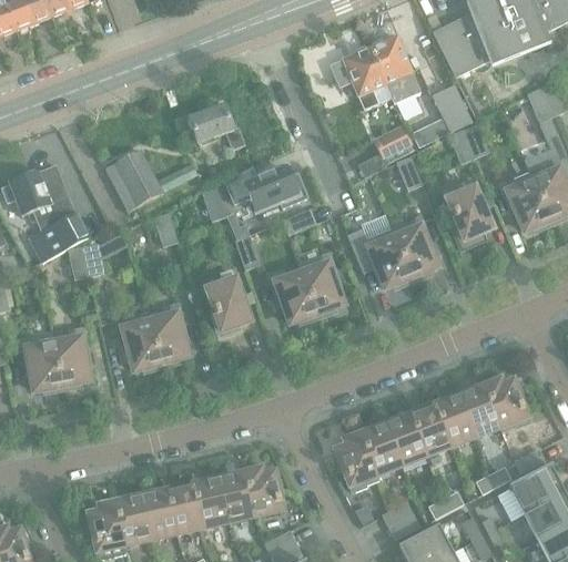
[(3,0),(0,0),(0,34),(1,34),(16,29),(3,0)]
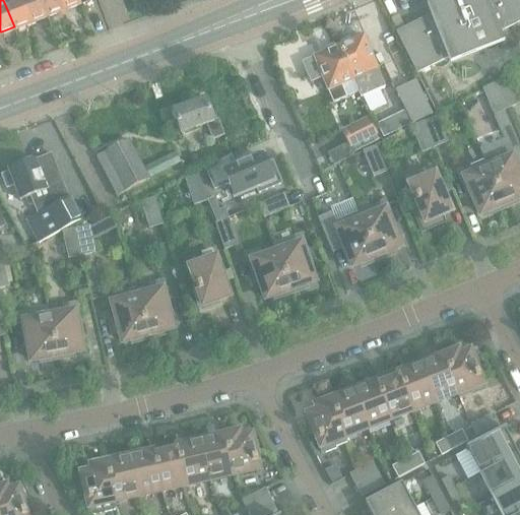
[(30,20),(22,0),(3,0),(14,26),(30,20)]
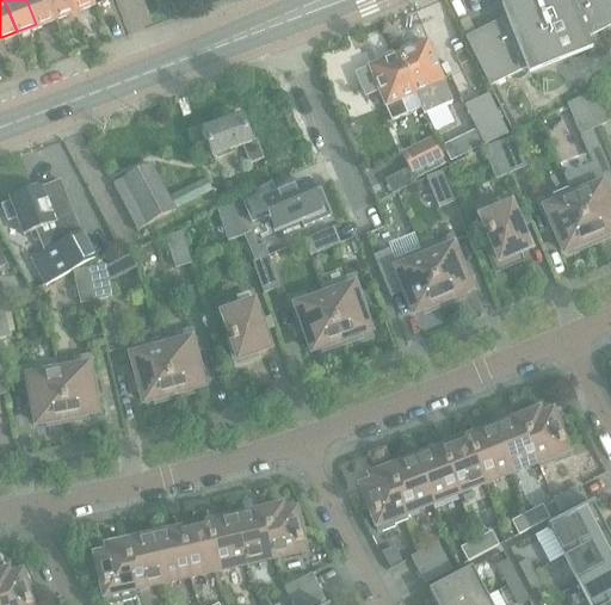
[(26,0),(36,24),(55,17),(48,0),(26,0)]
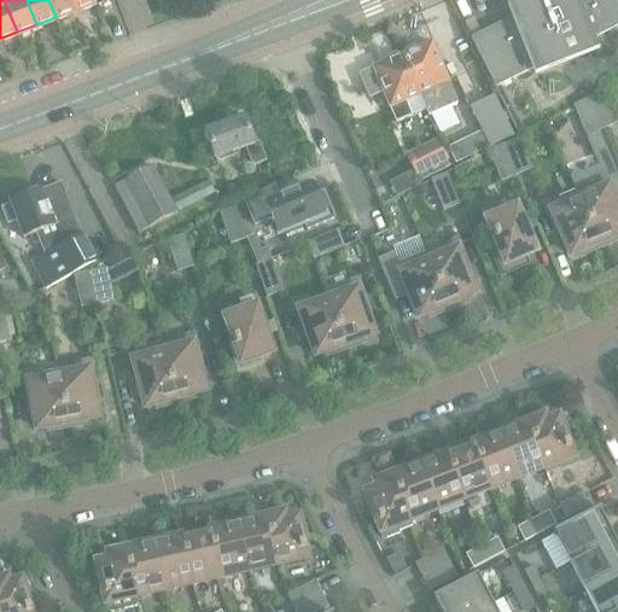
[(76,10),(71,0),(48,0),(56,17),(76,10)]
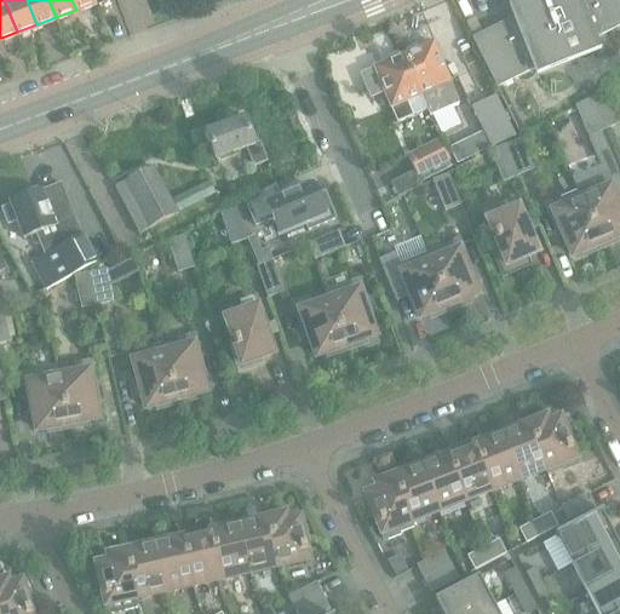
[(97,1),(97,0),(72,0),(76,10),(97,1)]
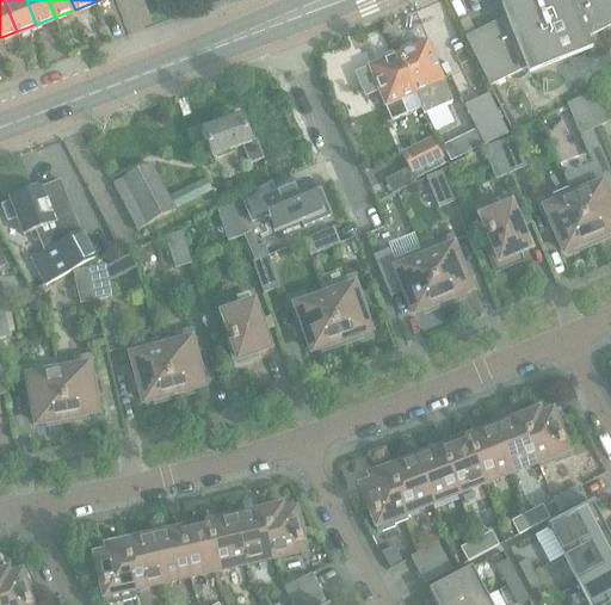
[(529,72),(592,47),(587,35),(610,22),(610,0),(504,0),(501,1),(506,13),(464,34),(513,130),(519,127),(494,81),(526,65),(529,72)]
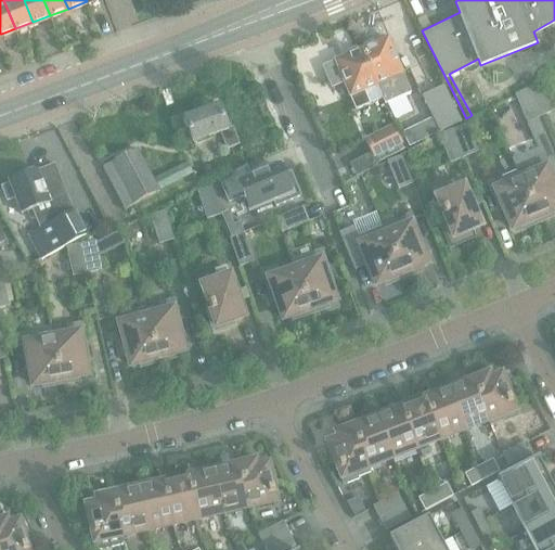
[(411,89),(401,66),(388,35),(376,40),(373,37),(364,41),(363,46),(361,46),(383,96),(385,100),(411,89)]
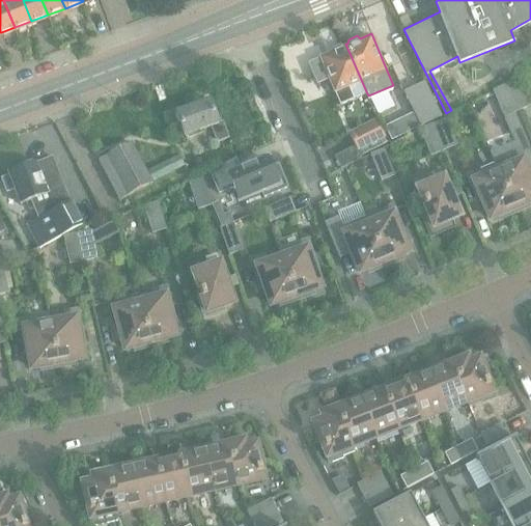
[(366,91),(345,44),(343,45),(340,43),(332,47),(332,50),(320,55),(320,56),(309,61),(317,80),(329,75),(340,102),(354,97),(353,97),(366,91)]
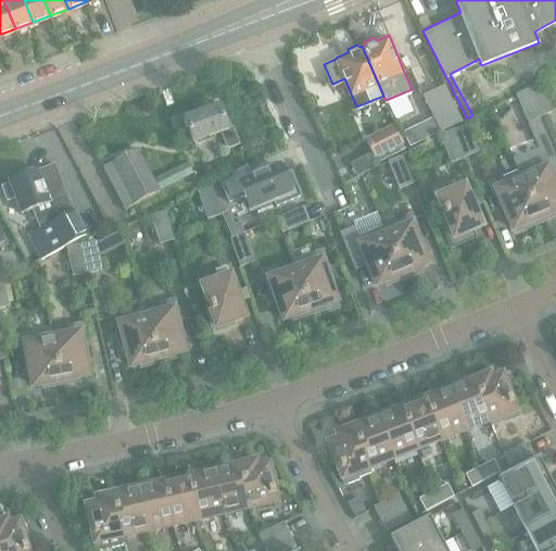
[(555,108),(543,80),(529,86),(541,113),(555,108)]
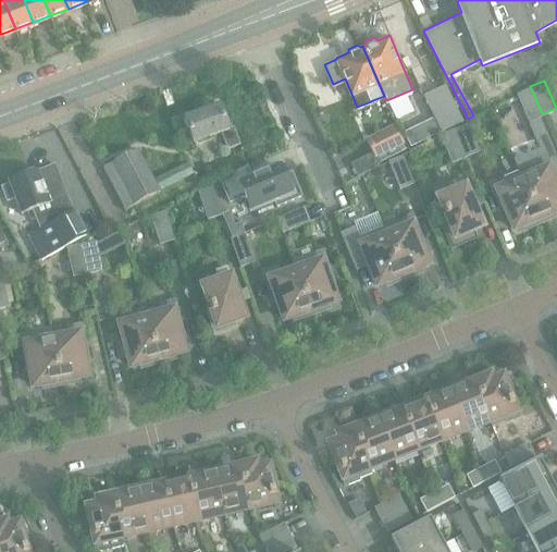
[(463,120),(445,84),(423,94),(442,130),(463,120)]
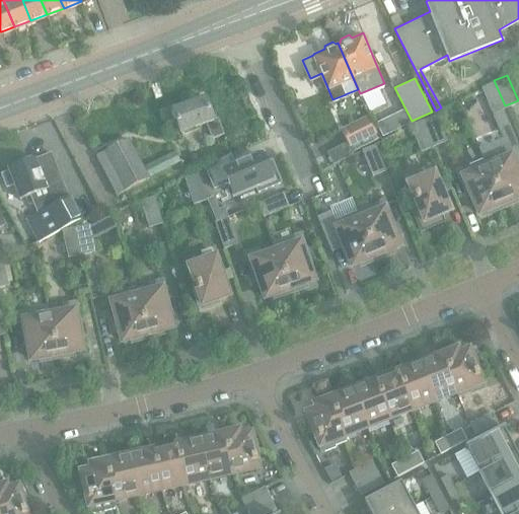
[(509,146),(518,141),(518,137),(505,105),(494,80),(482,86),(493,112),(503,135),(478,146),(484,157),(504,204),(518,198),(518,195),(518,194),(518,175),(510,156),(513,155),(509,146)]
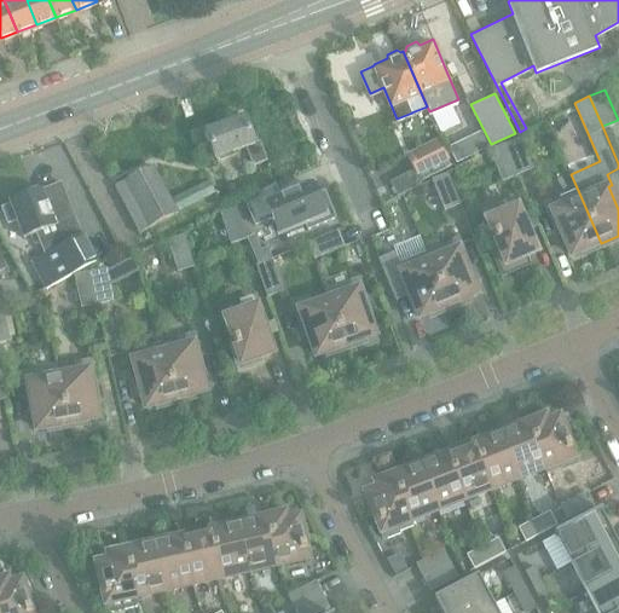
[(254,139),(244,114),(206,128),(215,155),(246,144),(253,162),(266,157),(260,138),(254,139)]
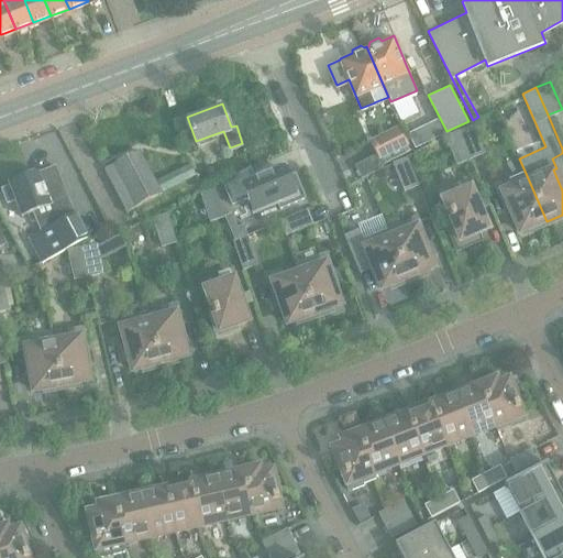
[(484,151),(473,122),(459,129),(471,156),(484,151)]
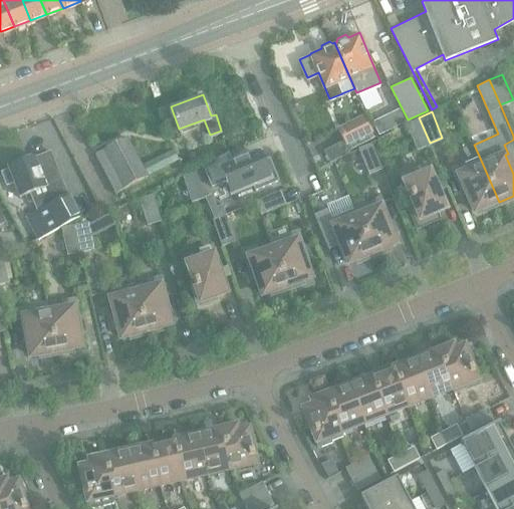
[(347,144),(372,131),(371,130),(372,130),(364,112),(338,125),(347,144)]
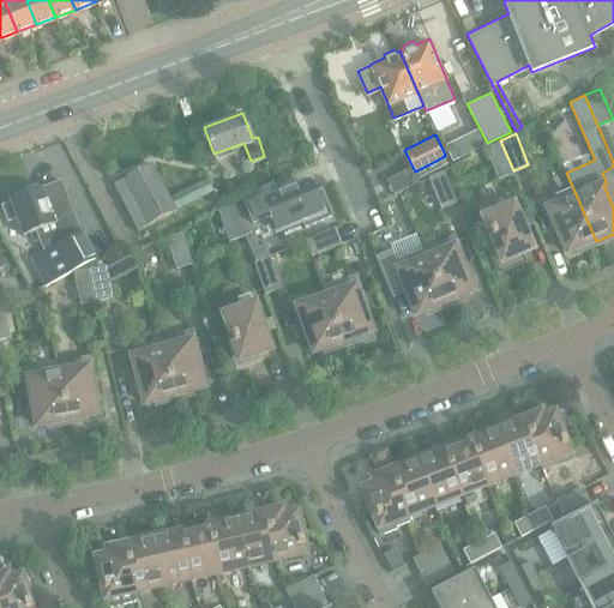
[(468,155),(461,139),(444,148),(450,162),(468,155)]
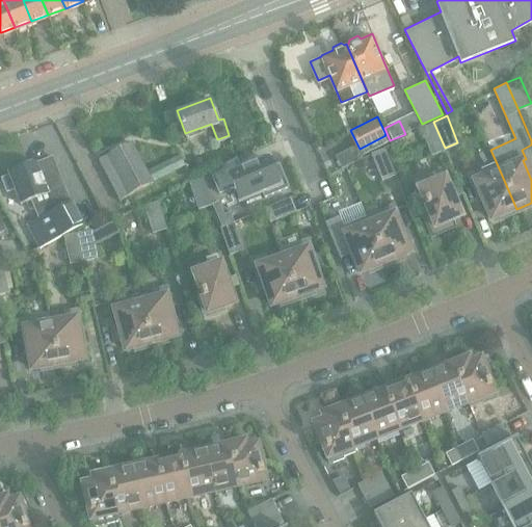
[(445,148),(433,122),(420,127),(431,153),(445,148)]
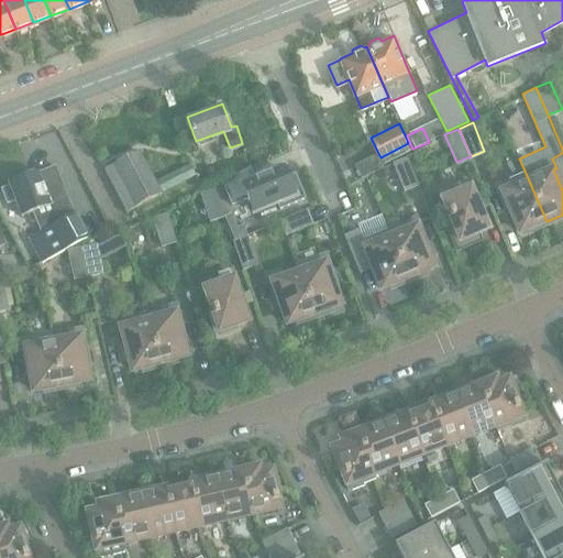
[(162,192),(196,173),(188,159),(154,176),(139,148),(103,166),(127,209),(162,190),(162,192)]
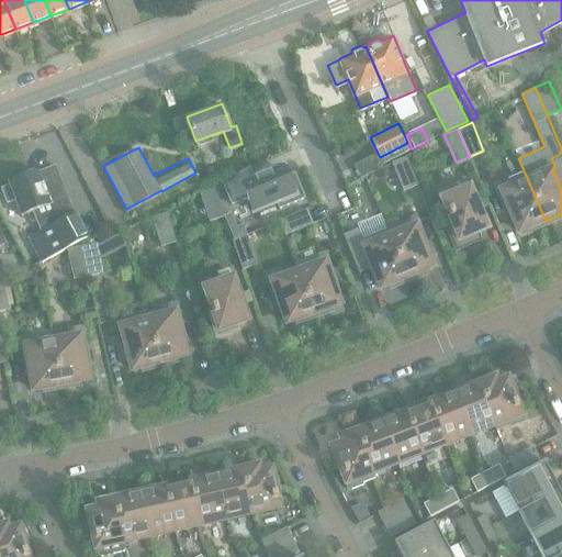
[(361,176),(379,166),(372,153),(355,163),(361,176)]
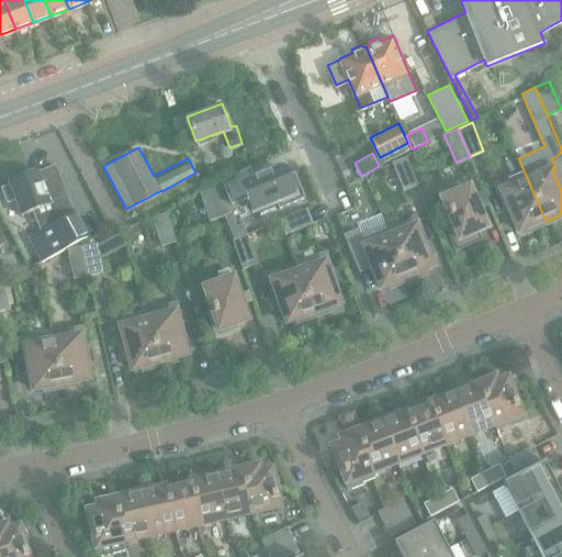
[(417,182),(406,155),(392,160),(403,188),(417,182)]
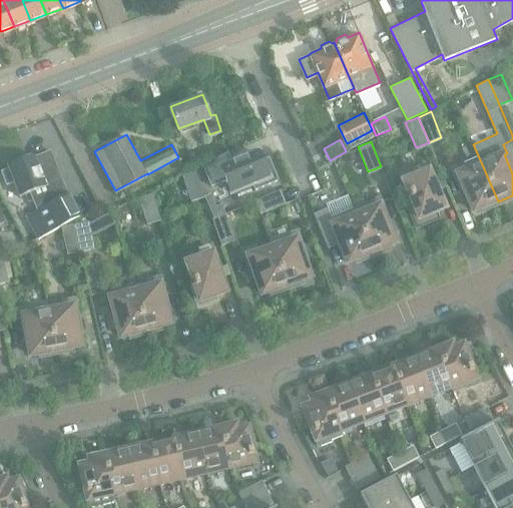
[(52,200),(48,190),(65,184),(50,148),(34,154),(34,153),(29,152),(24,154),(21,159),(8,164),(9,166),(1,169),(6,182),(14,179),(19,193),(26,191),(29,198),(32,197),(37,208),(26,213),(38,235),(58,225),(79,214),(68,192),(52,200)]
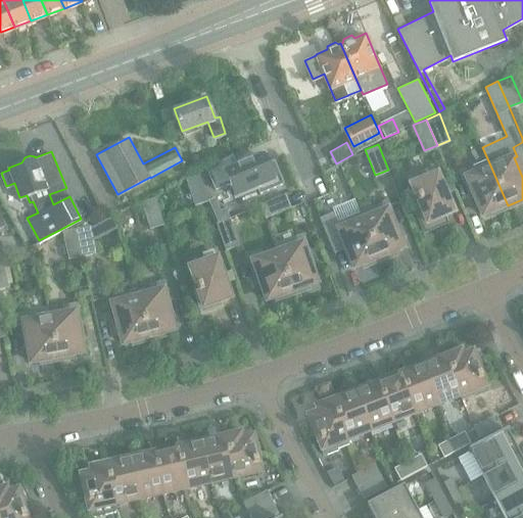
[(282,181),(273,160),(267,162),(263,154),(236,166),(231,154),(233,153),(232,153),(206,167),(206,168),(207,167),(216,187),(230,181),(235,194),(257,185),(260,190),(282,181)]
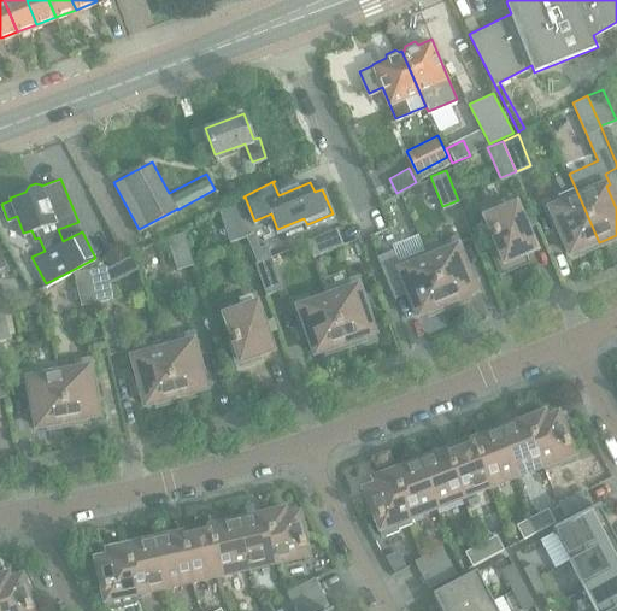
[(599,242),(575,187),(545,200),(550,211),(552,210),(570,251),(580,247),(581,251),(599,242)]
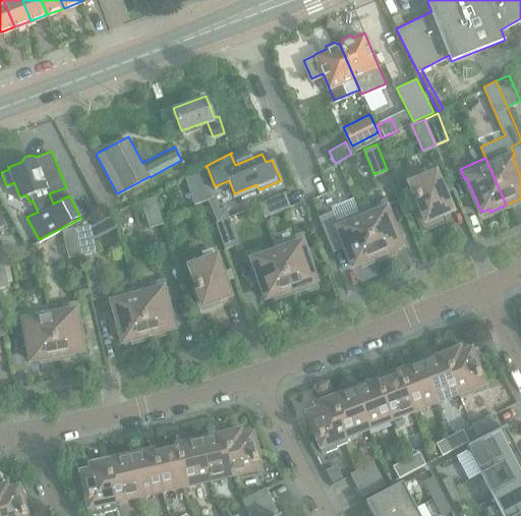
[(450,211),(429,164),(406,174),(419,205),(414,207),(423,228),(444,219),(442,214),(450,211)]
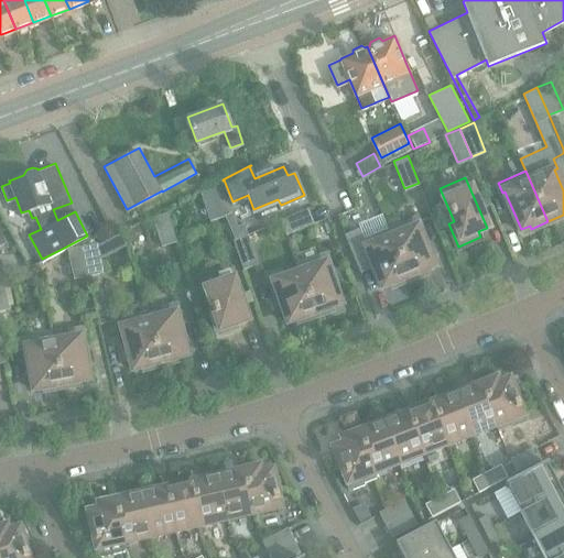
[(225,215),(215,185),(201,190),(210,219),(225,215)]
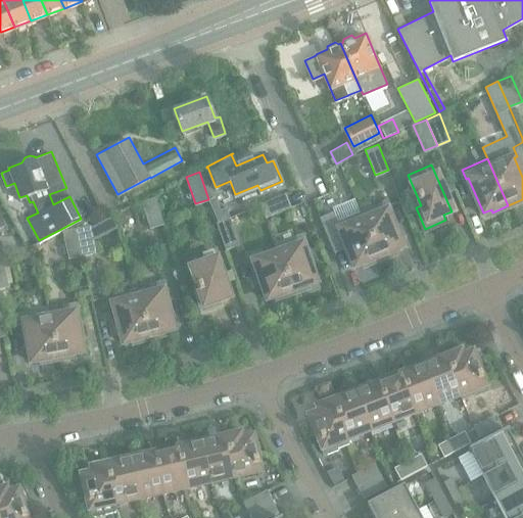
[(291,205),(285,192),(259,202),(265,216),(291,205)]
